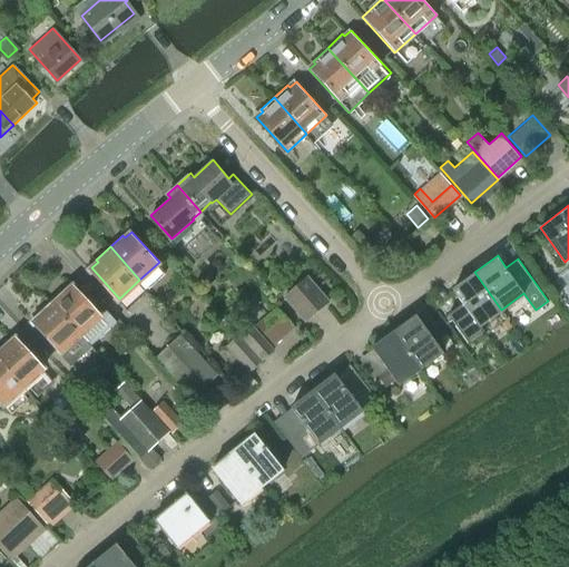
[(568,267),(557,276),(568,293),(568,267)]
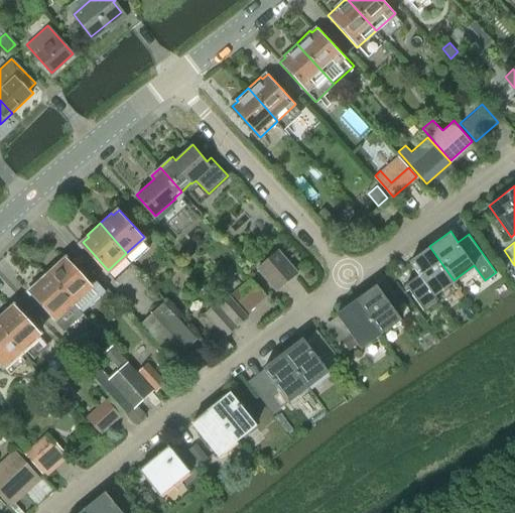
[(418,273),(405,283),(423,308),(437,298),(434,293),(454,280),(429,246),(409,261),(418,273)]
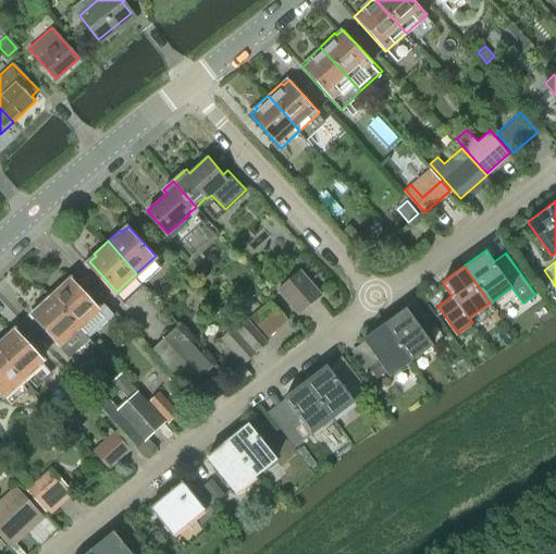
[(298,312),(301,310),(321,293),(300,269),(278,288),(298,312)]
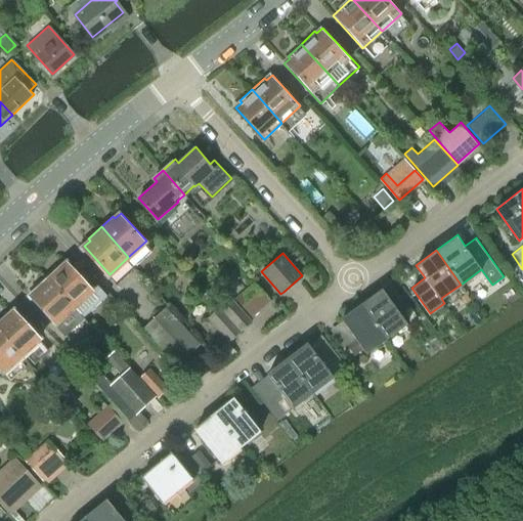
[(59,264),(48,274),(76,305),(79,302),(87,311),(101,299),(93,290),(93,289),(69,261),(62,267),(59,264)]
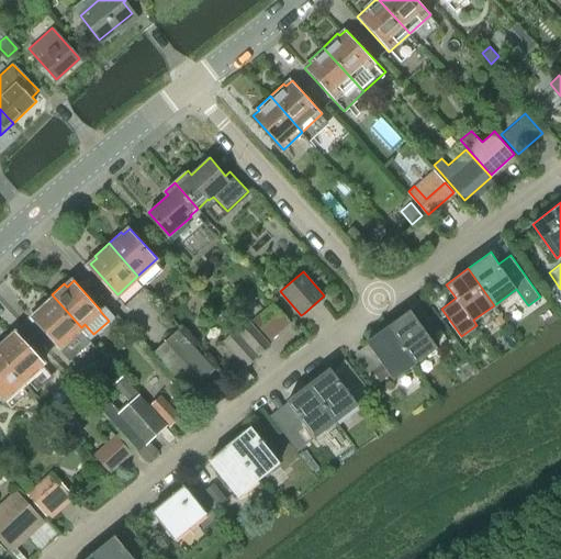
[(81,327),(52,294),(37,308),(41,310),(34,315),(71,358),(88,344),(77,332),(81,327)]
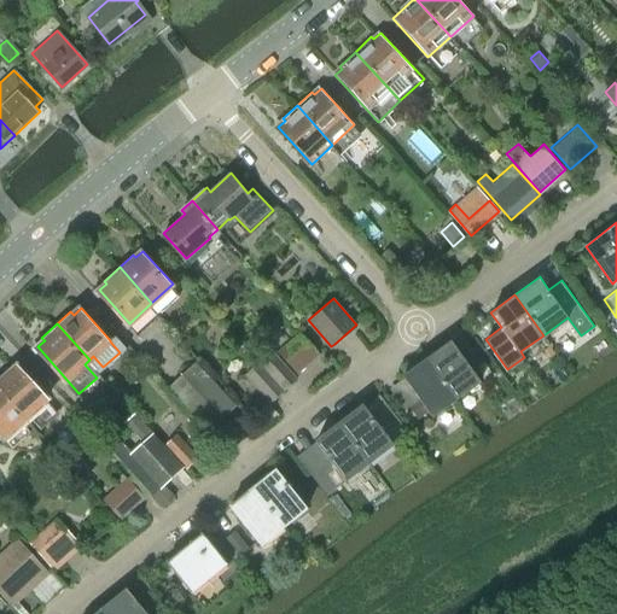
[(310,337),(289,357),(301,370),(322,350),(310,337)]
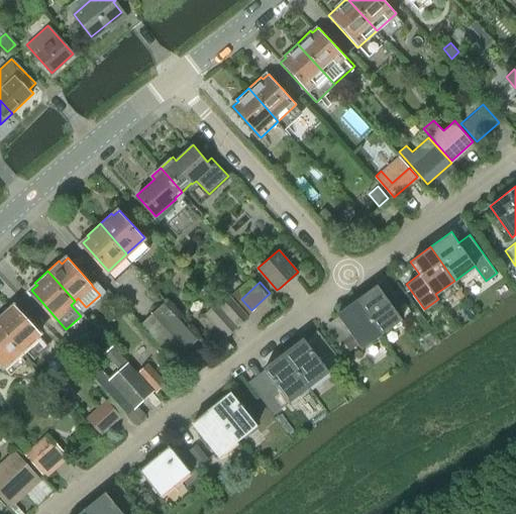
[(356,299),(381,333),(402,318),(378,284),(356,299)]
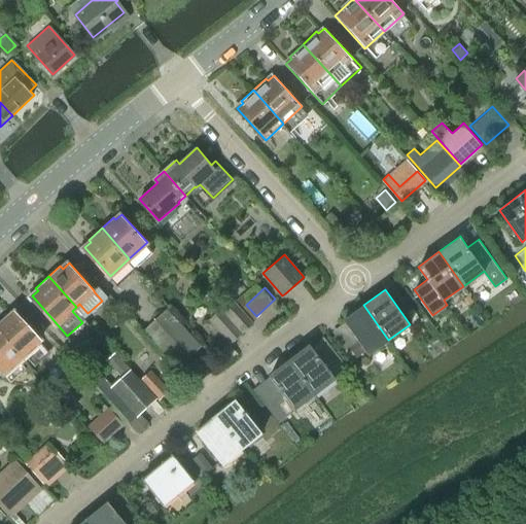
[(221,308),(242,330),(252,321),(232,299),(221,308)]
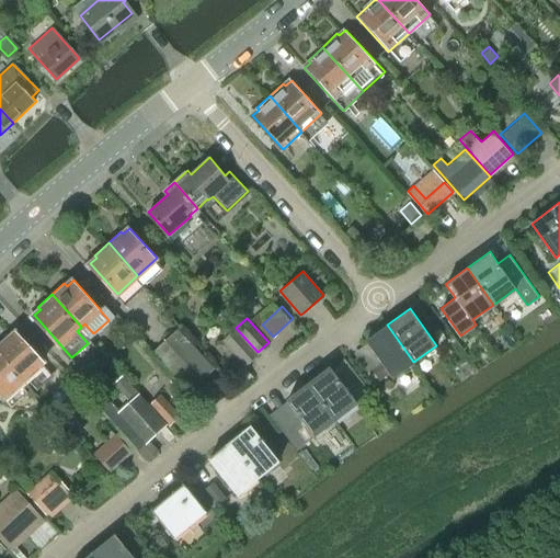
[(413,362),(387,325),(365,341),(391,377),(413,362)]
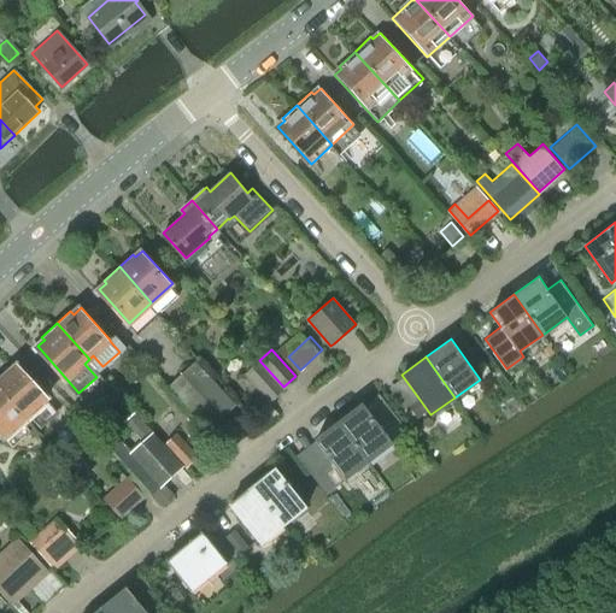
[(210,428),(228,411),(235,404),(195,360),(169,385),(210,428)]
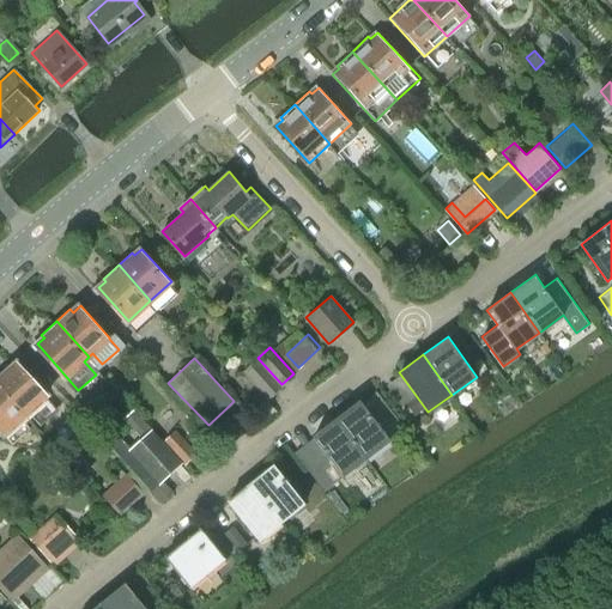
[(282,384),(258,358),(244,370),(267,396),(282,384)]
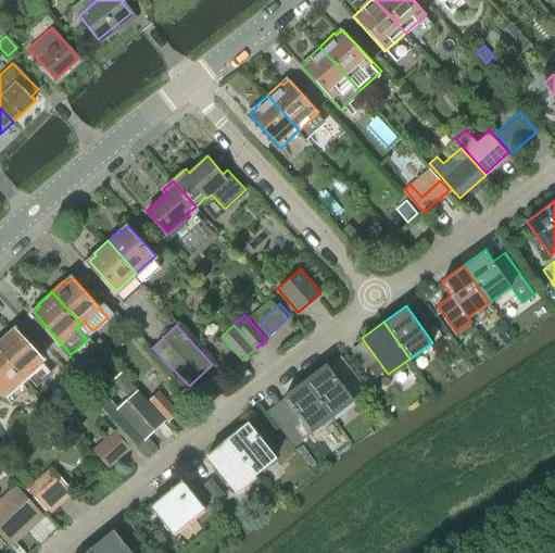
[(0,338),(0,348),(24,376),(43,357),(17,328),(11,334),(9,330),(0,338)]
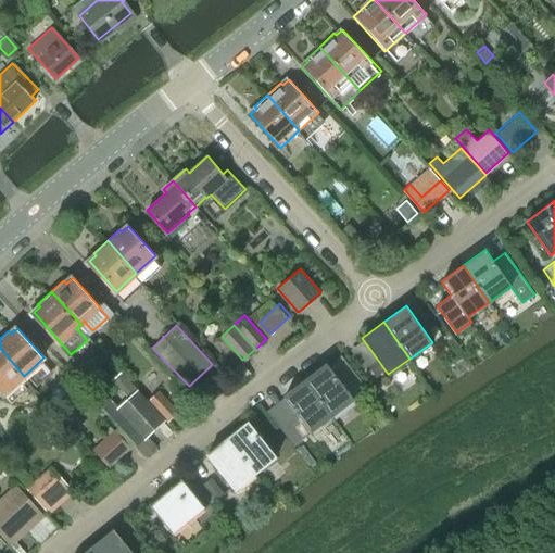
[(24,376),(0,348),(0,390),(3,394),(24,376)]
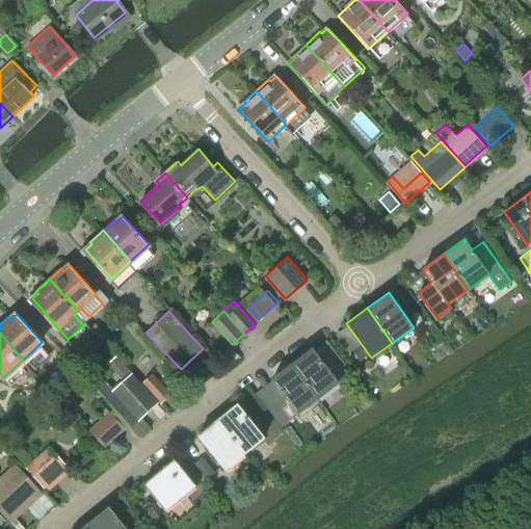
[(293,362),(319,396),(339,381),(313,347),(293,362)]
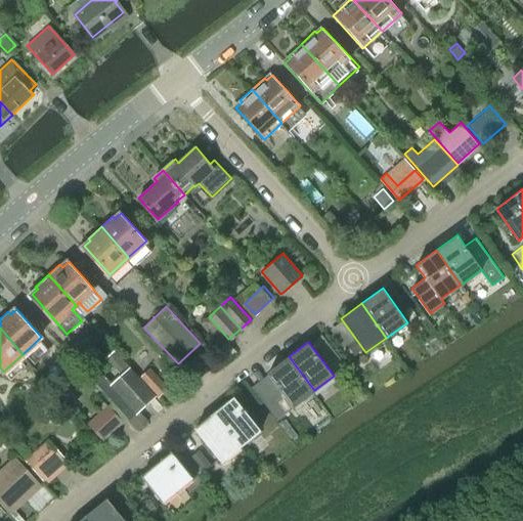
[(125,415),(128,419),(155,397),(131,370),(113,385),(99,370),(101,366),(90,354),(80,363),(91,377),(125,415)]
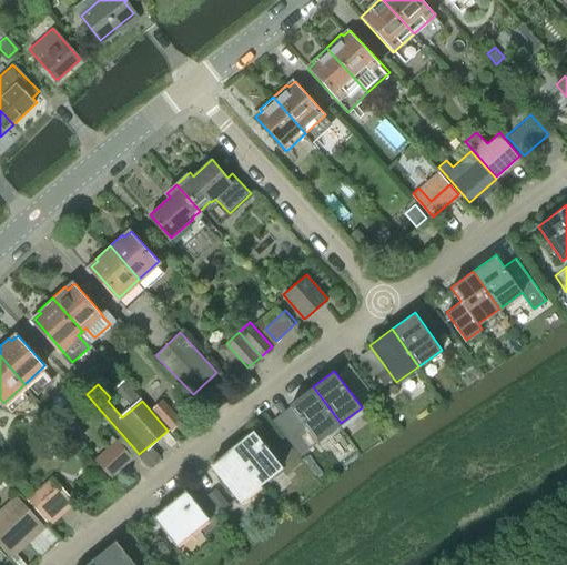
[(295,410),(276,423),(301,455),(342,424),(341,423),(313,386),(295,400),(294,399),(290,402),(291,403),(295,410)]
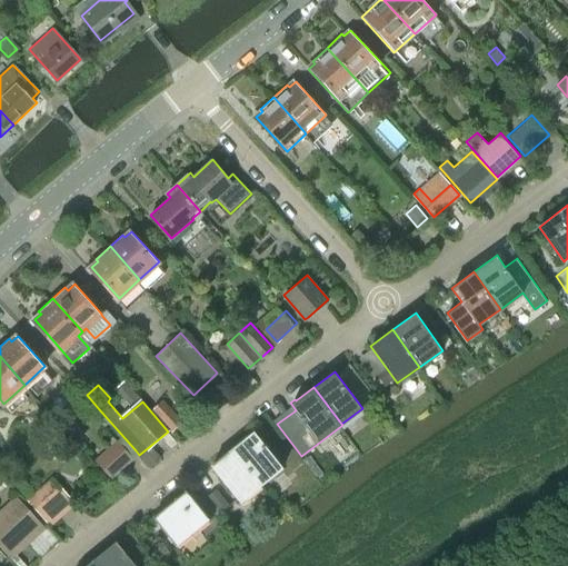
[(171,432),(182,423),(163,400),(152,410),(171,432)]
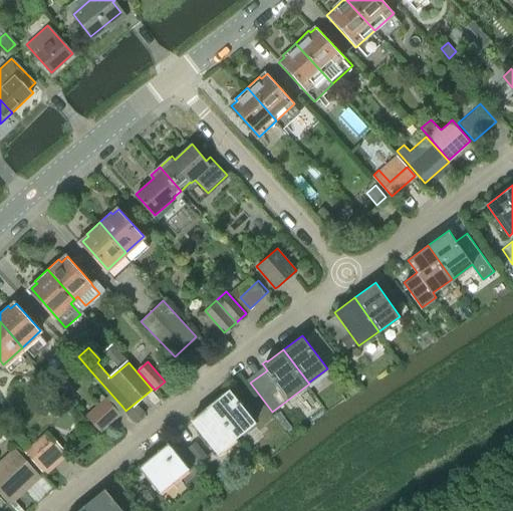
[(207,408),(233,439),(255,422),(229,390),(207,408)]
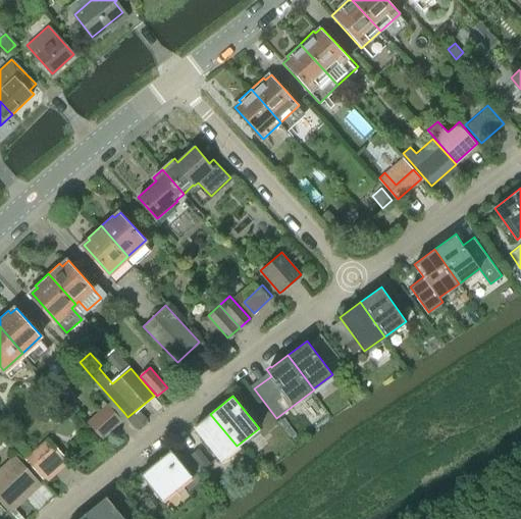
[(101,436),(103,438),(117,424),(122,420),(121,418),(106,403),(87,421),(101,436)]
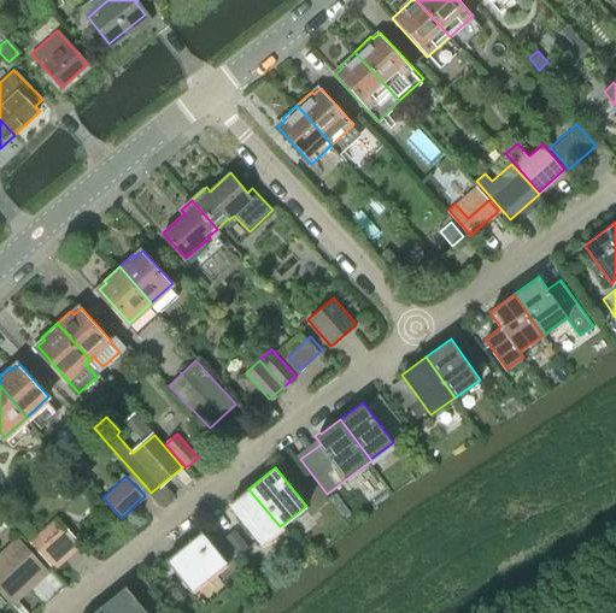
[(280,526),(248,489),(228,505),(259,543),(280,526)]
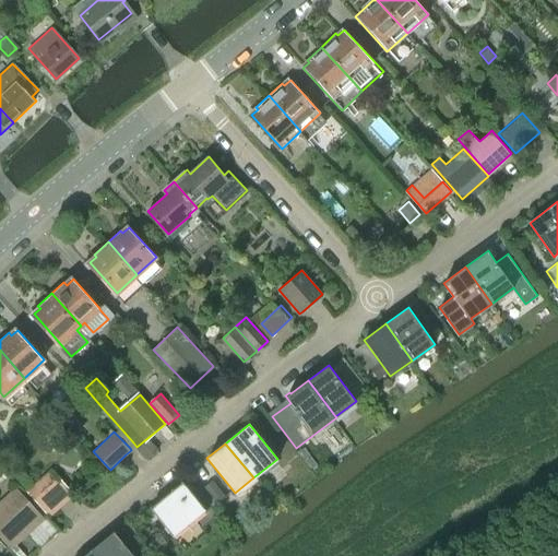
[(25,488),(49,518),(75,495),(51,466),(25,488)]
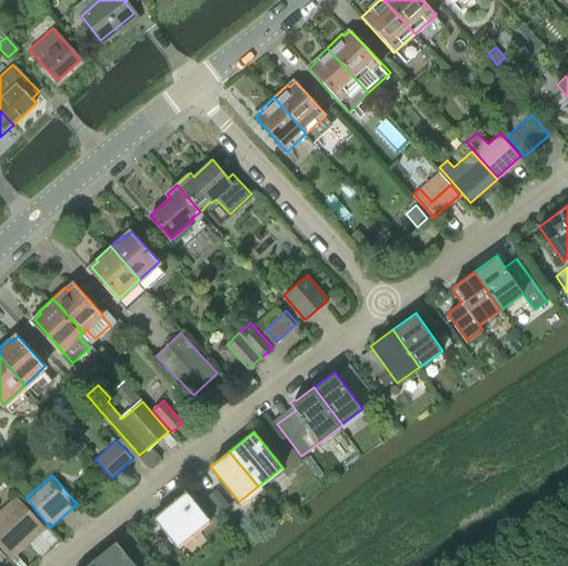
[(177,547),(210,520),(186,490),(152,517),(177,547)]
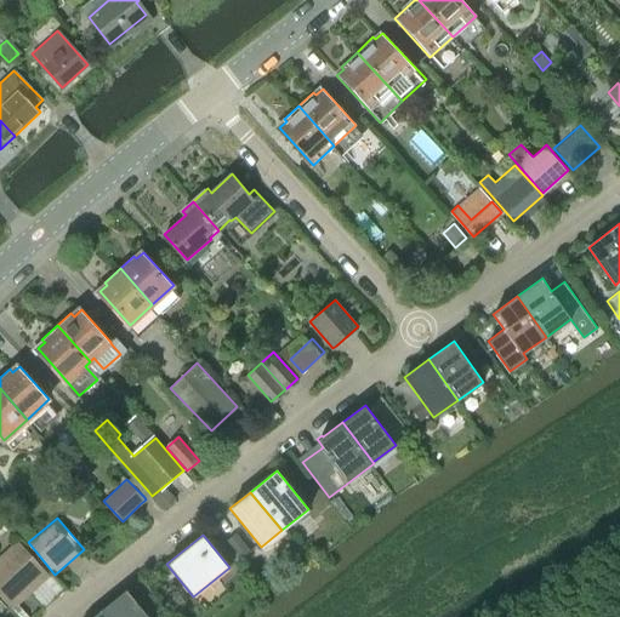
[(24,547),(0,569),(0,595),(10,606),(47,573),(24,547)]
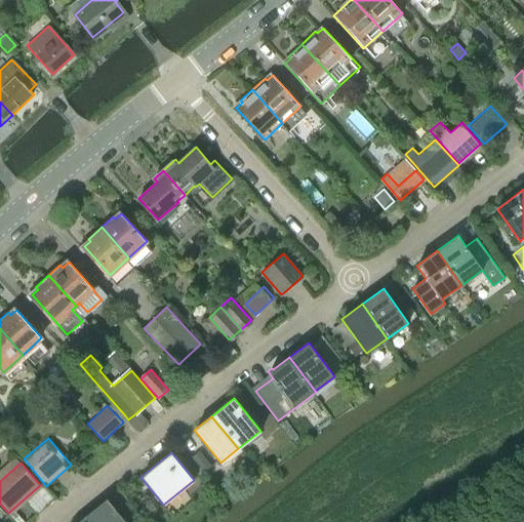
[(87,516),(92,521),(125,521),(108,499),(87,516)]
